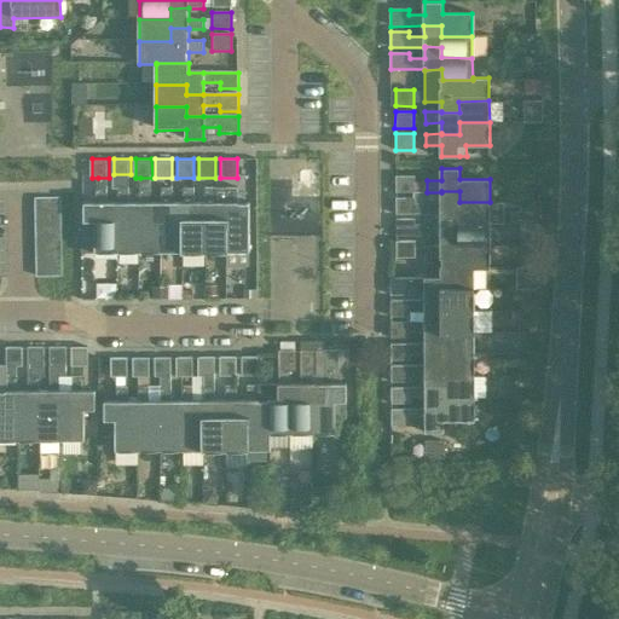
[(120,255),(142,255),(142,224),(131,224),(131,203),(132,203),(131,178),(131,174),(114,174),(114,190),(120,190),(120,203),(109,203),(108,203),(108,224),(120,224),(120,255)]
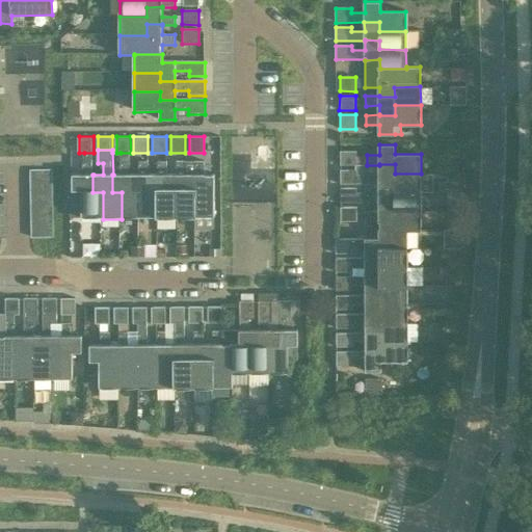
[(340,151),(340,165),(355,165),(356,151),(340,151)]
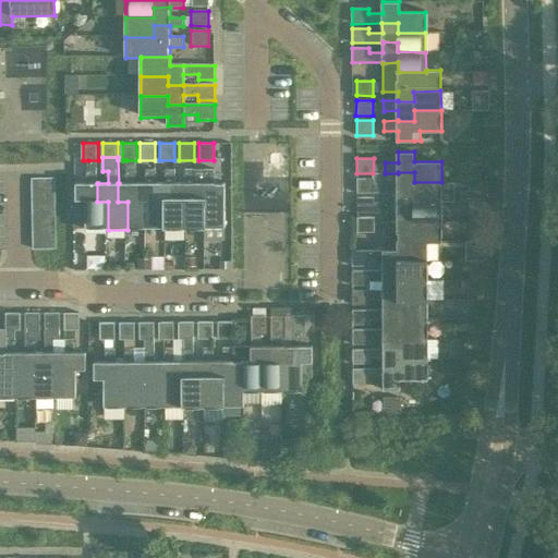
[(86,231),(108,230),(108,202),(97,202),(97,183),(98,183),(98,160),(88,160),(88,183),(76,183),(76,202),(86,202),(86,220),(86,231)]
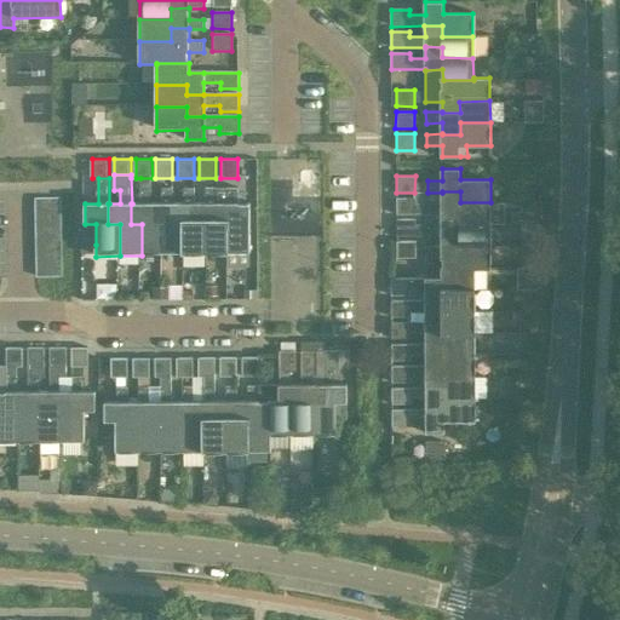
[(142,224),(142,256),(162,256),(162,224),(151,224),(151,204),(153,204),(153,178),(141,178),(141,204),(132,204),(131,204),(131,224),(142,224)]
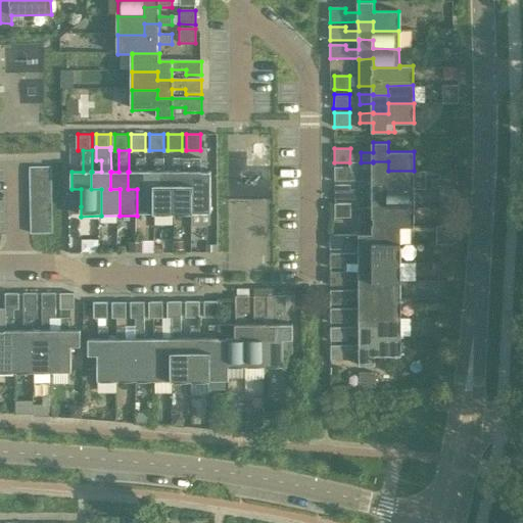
[(137,172),(129,172),(128,172),(128,189),(137,189),(137,216),(155,216),(155,188),(146,188),(145,175),(146,172),(146,160),(137,160),(137,172)]
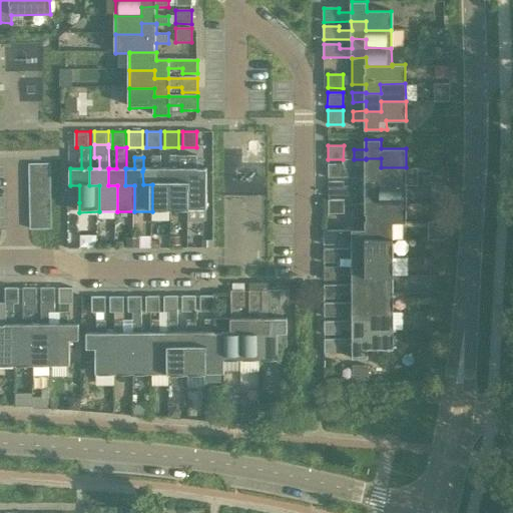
[(153,168),(143,168),(142,171),(143,184),(152,184),(152,211),(170,211),(170,184),(161,184),(161,170),(161,168),(161,157),(152,157),(153,168)]
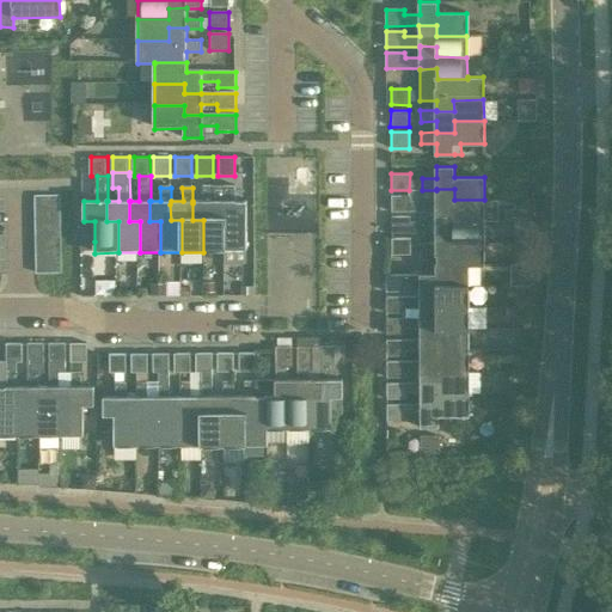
[(203,201),(193,201),(193,203),(193,220),(203,220),(203,252),(226,252),(225,220),(213,220),(213,201),(214,201),(214,188),(202,188),(203,201)]
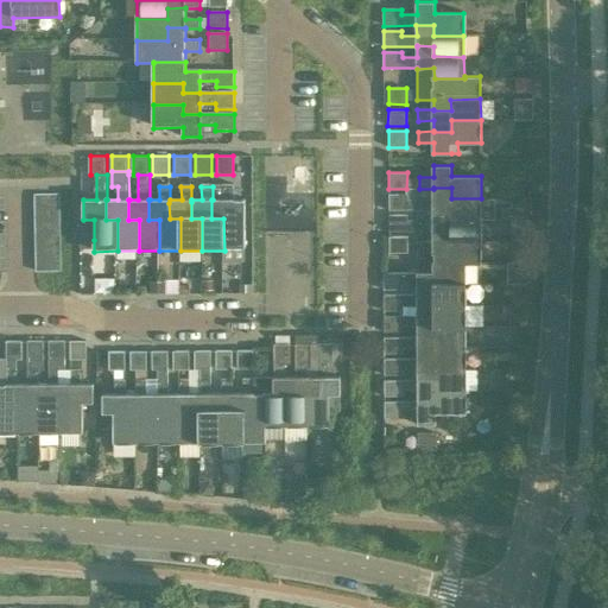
[(223,200),(213,200),(211,200),(211,219),(223,219),(225,251),(246,251),(246,200),(234,200),(234,187),(223,187),(223,200)]
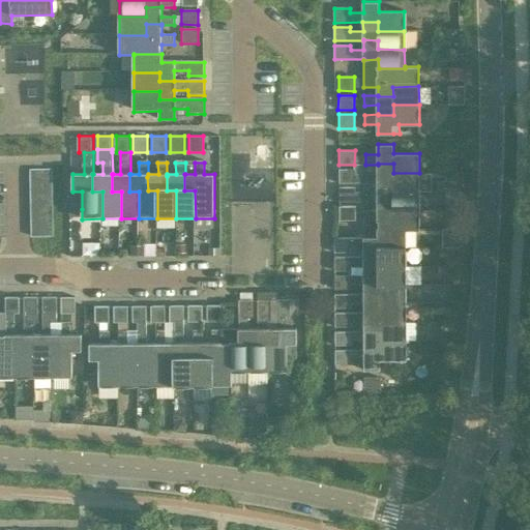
[(355,173),(355,183),(378,183),(393,183),(393,192),(419,192),(419,173),(393,173),(393,164),(378,164),(378,165),(378,173),(355,173)]
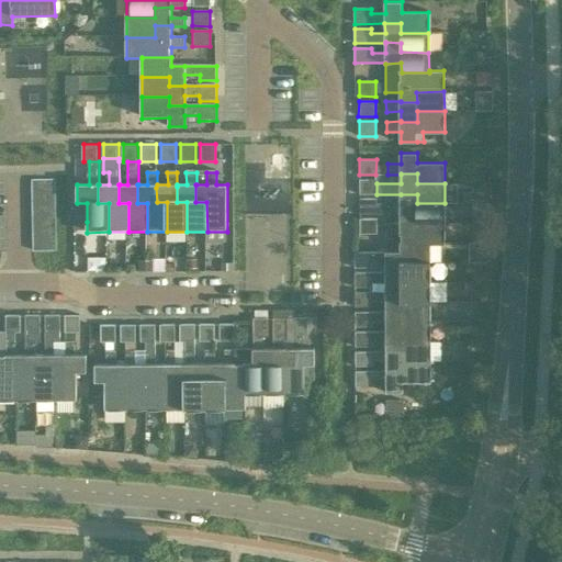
[(31,179),(31,193),(55,192),(55,178),(31,179)]
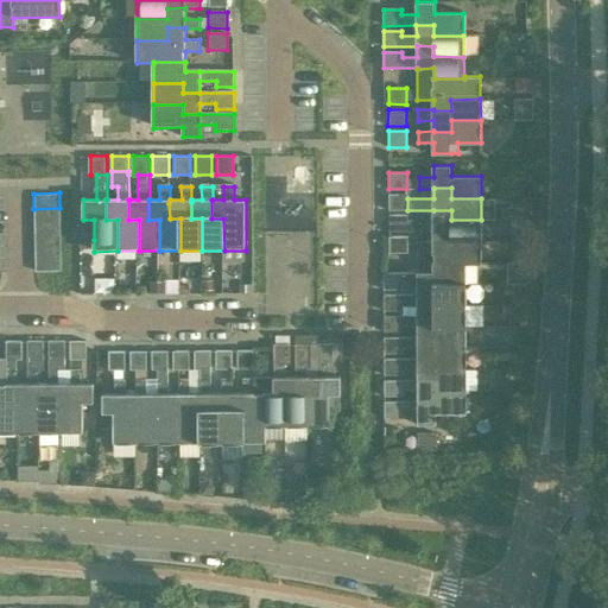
[(407,194),(388,194),(388,210),(407,210),(407,194)]
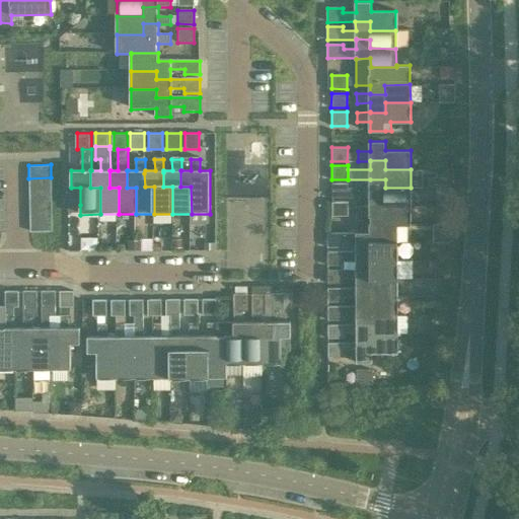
[(441,187),(441,204),(457,204),(457,170),(429,170),(429,187),(441,187)]
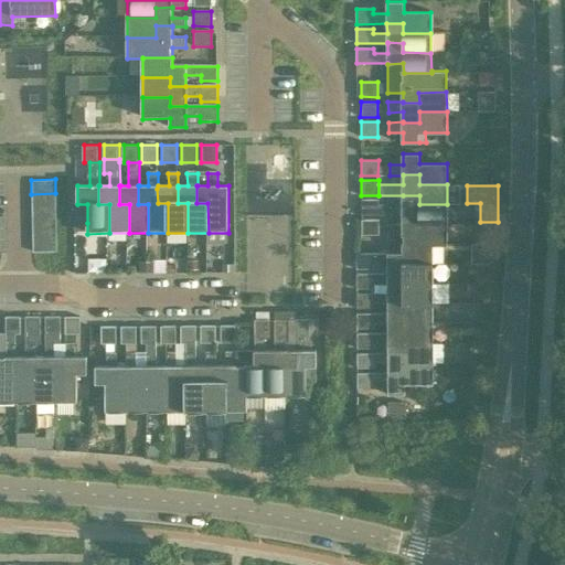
[(31,194),(31,206),(56,205),(55,193),(31,194)]
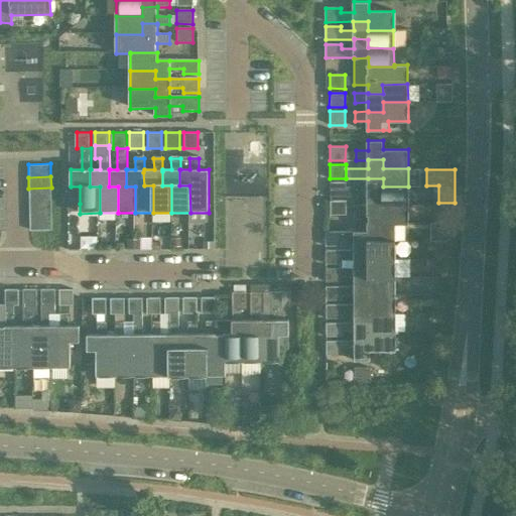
[(346,185),(346,196),(368,195),(383,195),(383,205),(408,205),(408,186),(383,186),(383,178),(368,178),(368,185),(346,185)]
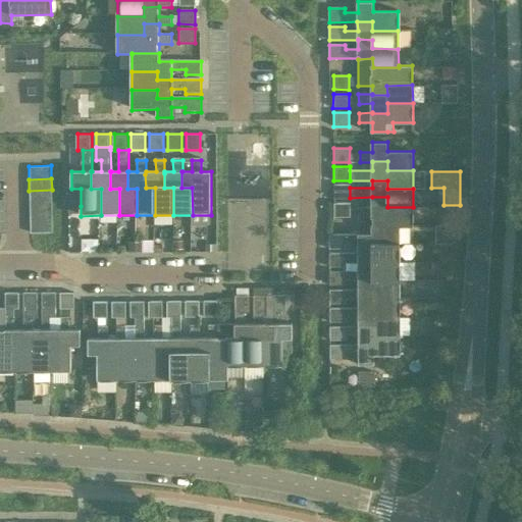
[(333,184),(333,198),(350,198),(350,188),(350,184),(333,184)]
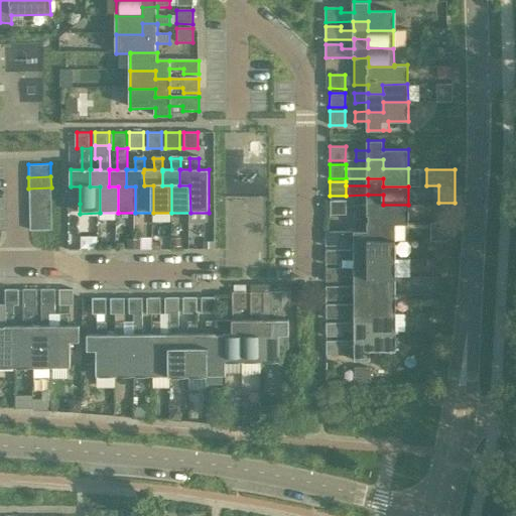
[(28,188),(28,199),(51,198),(51,187),(28,188)]
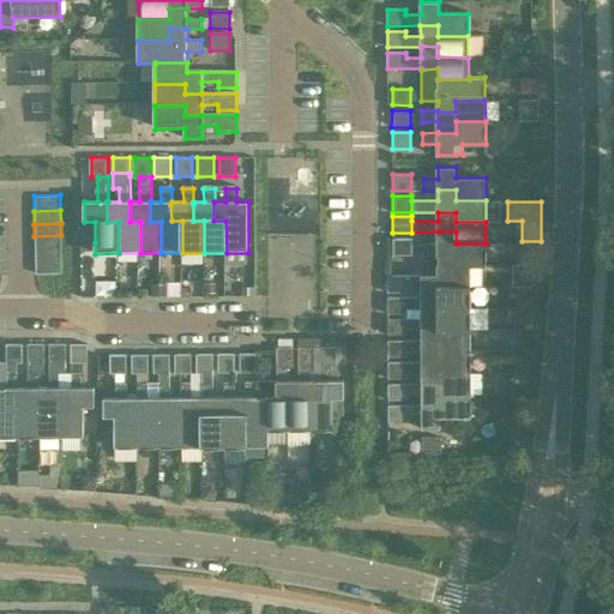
[(423,275),(423,276),(441,276),(441,265),(470,265),(470,266),(487,266),(486,244),(456,244),(456,232),(438,232),(438,244),(422,244),(423,275)]
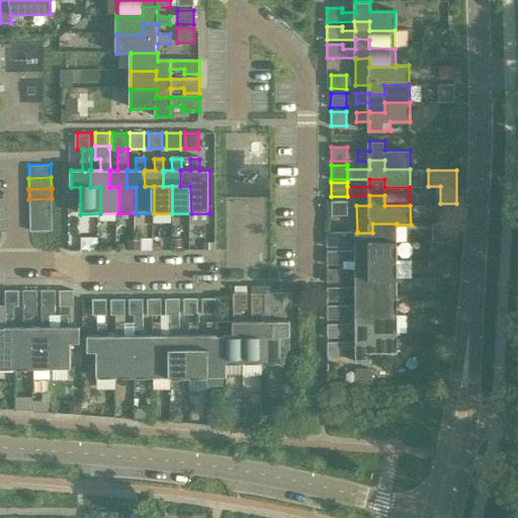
[(28,199),(29,210),(52,209),(52,198),(28,199)]
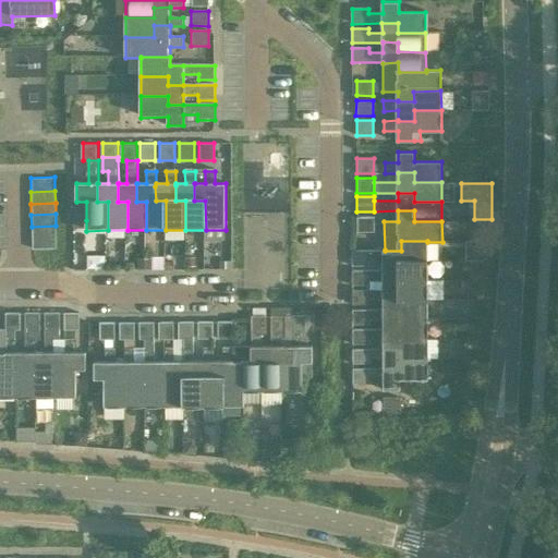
[(374,217),(356,217),(356,232),(374,232),(374,217)]
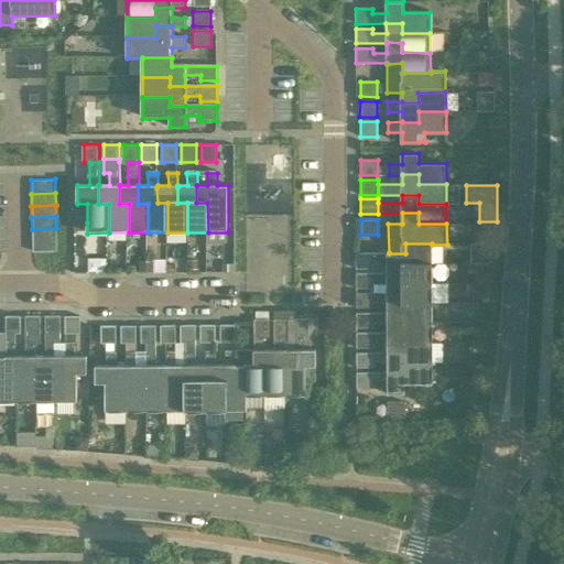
[(32,229),(32,240),(56,240),(56,228),(32,229)]
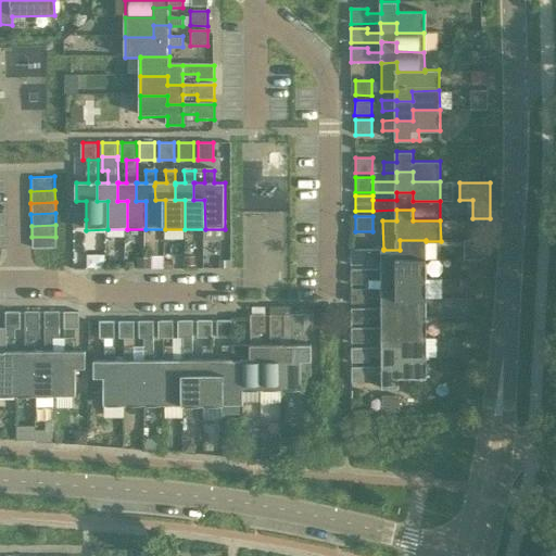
[(55,237),(32,237),(32,249),(55,248),(55,237)]
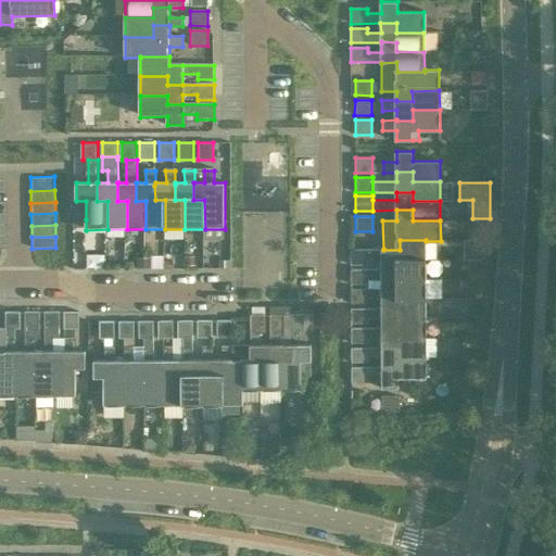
[(470,239),(470,255),(483,255),(483,239),(470,239)]
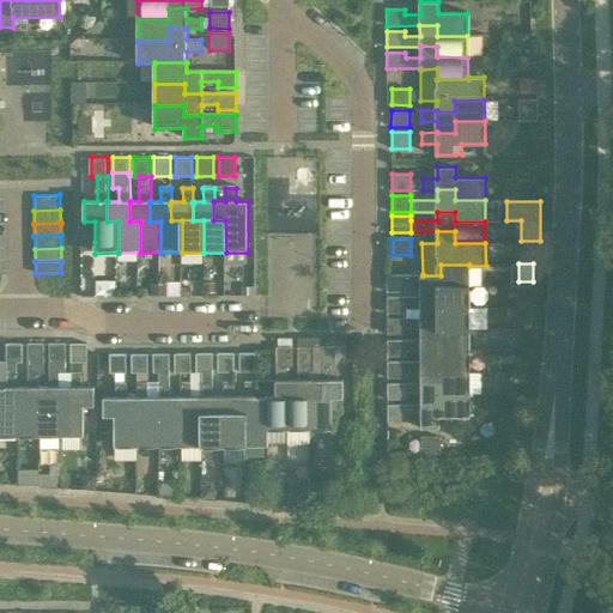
[(423,285),(423,297),(441,297),(441,286),(469,286),(469,266),(469,265),(441,265),(441,275),(423,275),(423,274),(388,275),(388,292),(407,291),(407,285),(423,285)]
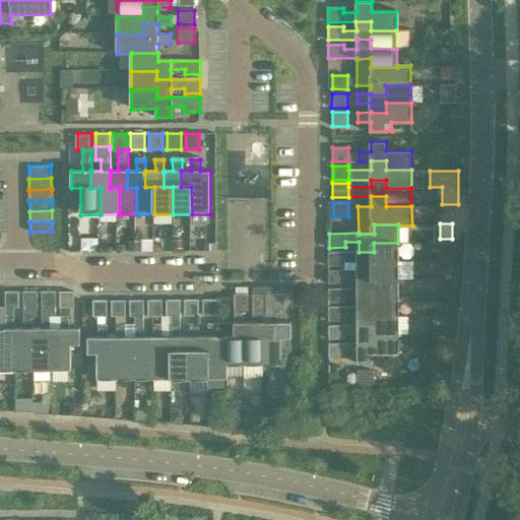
[(329,252),(329,266),(346,266),(346,261),(359,261),(359,270),(374,270),(374,261),(399,261),(398,243),(374,243),(374,252),(359,252),(329,252)]
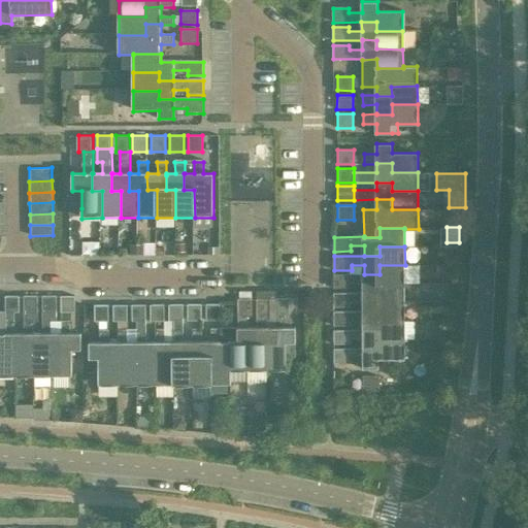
[(334,274),(334,289),(352,289),(352,284),(364,284),(364,293),(380,293),(380,284),(405,284),(405,265),(380,265),(380,274),(364,274),(334,274)]
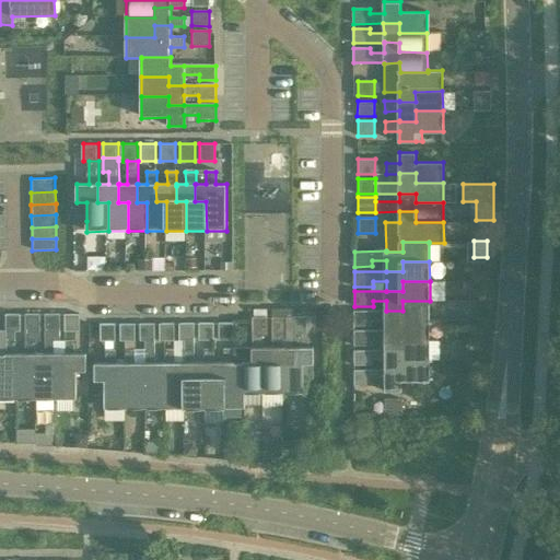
[(354,311),(356,326),(373,325),(373,319),(386,319),(386,330),(403,330),(403,322),(430,321),(430,301),(403,301),(403,311),(386,311),(354,311)]
